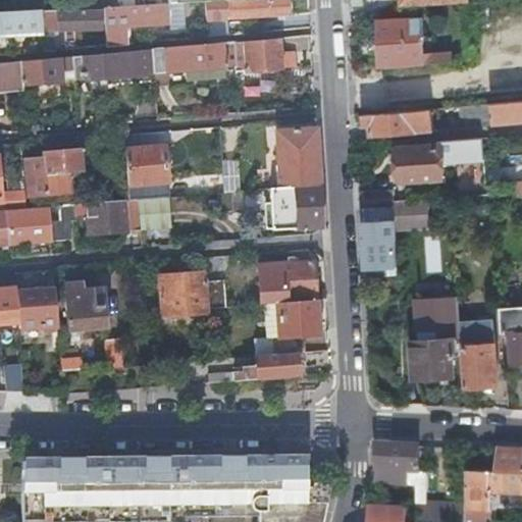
[(254,0),(247,0),(203,2),(204,37),(214,36),(213,18),(224,17),(288,13),(286,0),(254,0)]
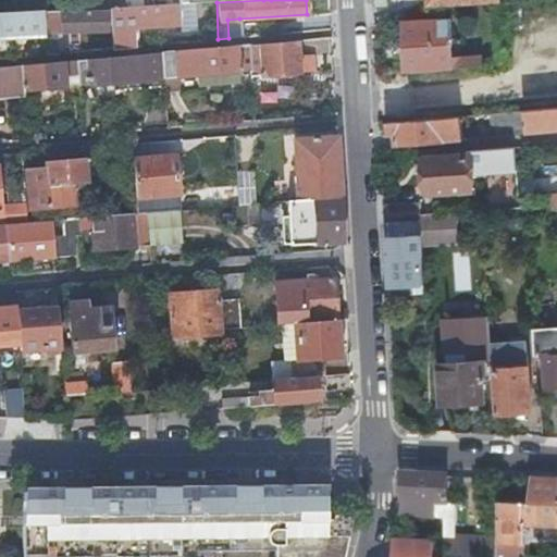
[(176,3),(111,7),(112,49),(135,47),(134,25),(136,25),(177,22),(176,3)]
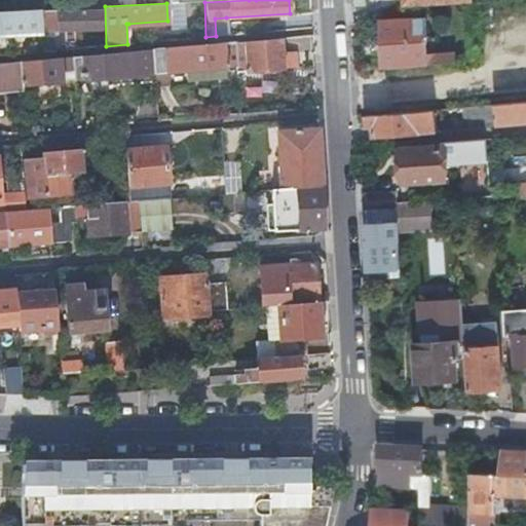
[(38,13),(38,10),(0,12),(0,36),(39,34),(38,13)]
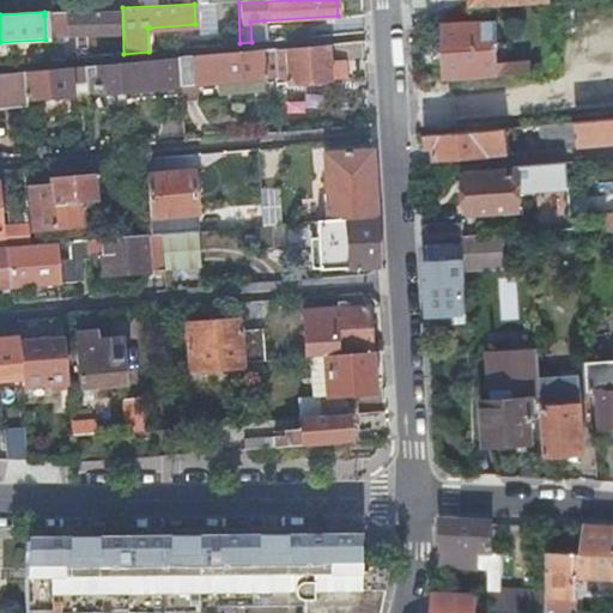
[(116,13),(44,16),(46,40),(46,61),(60,60),(59,36),(117,35),(116,13)]
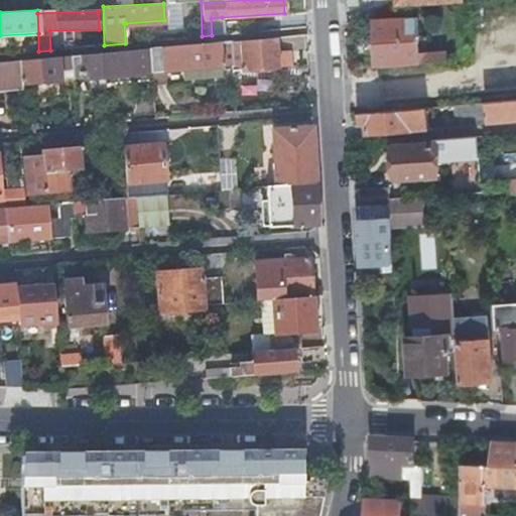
[(373,42),(374,63),(445,58),(444,49),(424,50),(423,35),(417,35),(416,14),(371,17),(373,42)]
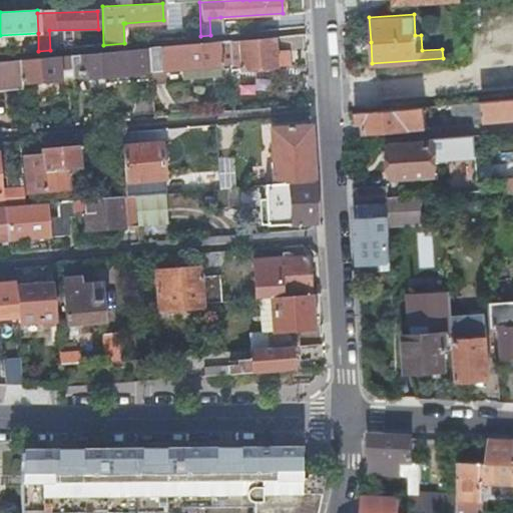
[(210,35),(221,34),(220,17),(209,18),(210,35)]
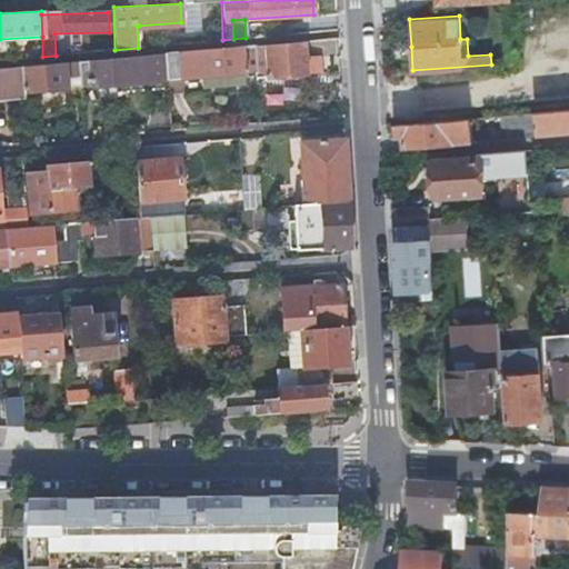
[(319,72),(317,39),(252,46),(253,72),(255,79),(319,72)]
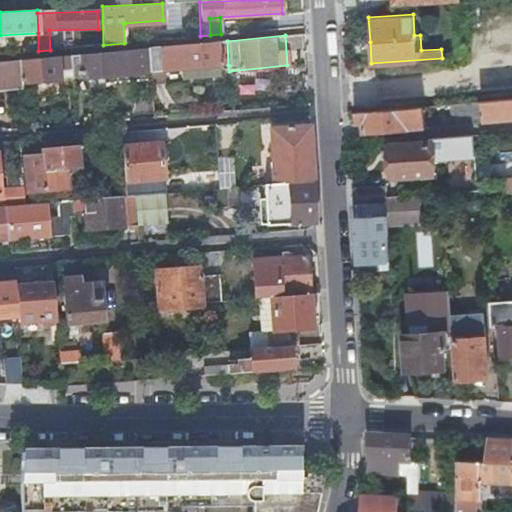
[(228,65),(227,41),(147,48),(149,79),(164,77),(164,70),(180,69),(219,65),(228,65)]
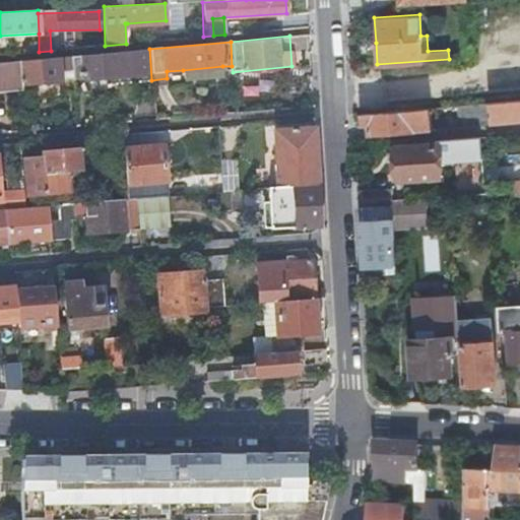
[(147,73),(145,50),(70,57),(71,71),(72,79),(147,73)]
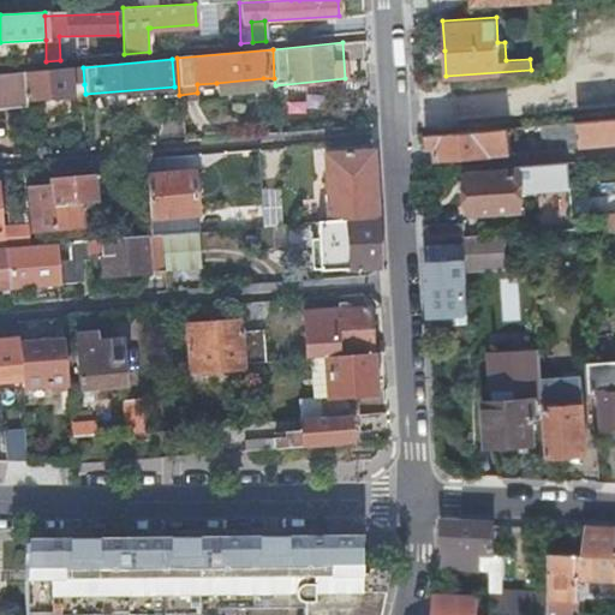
[(84,84),(83,67),(0,75),(0,111),(25,108),(24,101),(25,101),(71,97),(70,85),(84,84)]
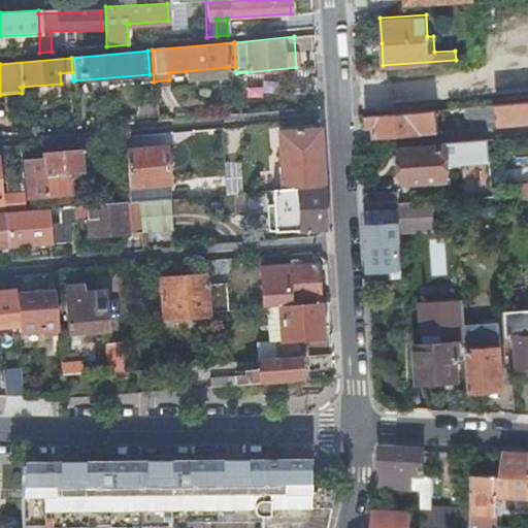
[(227,77),(226,67),(186,71),(187,80),(227,77)]
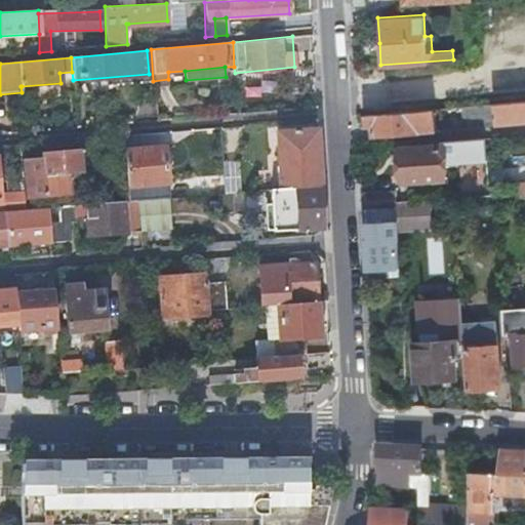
[(524,98),(461,105),(462,115),(470,125),(524,119),(524,98)]
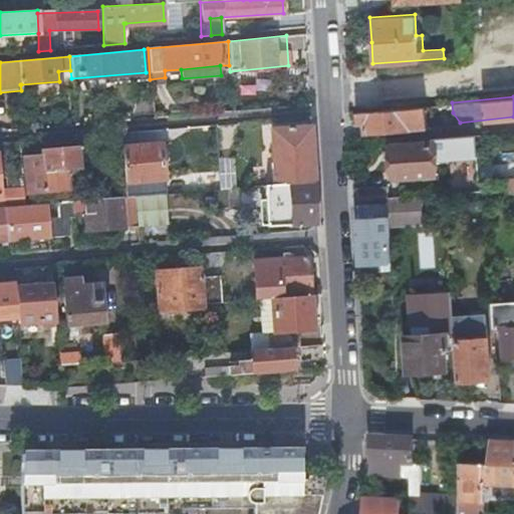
[(425,104),(354,110),(355,122),(363,121),(363,131),(427,125),(425,104)]
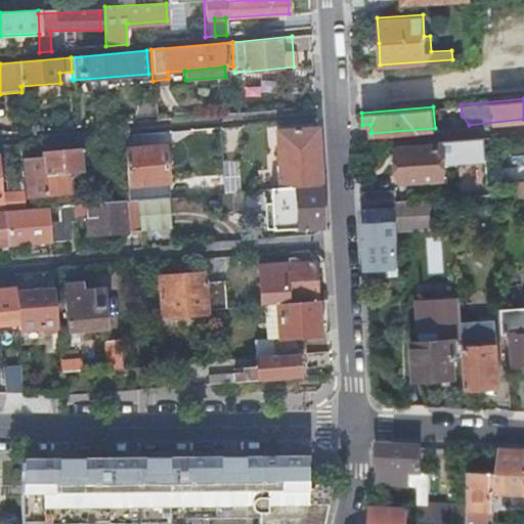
[(319,186),(316,129),(275,131),(278,189),(282,189),(319,186)]
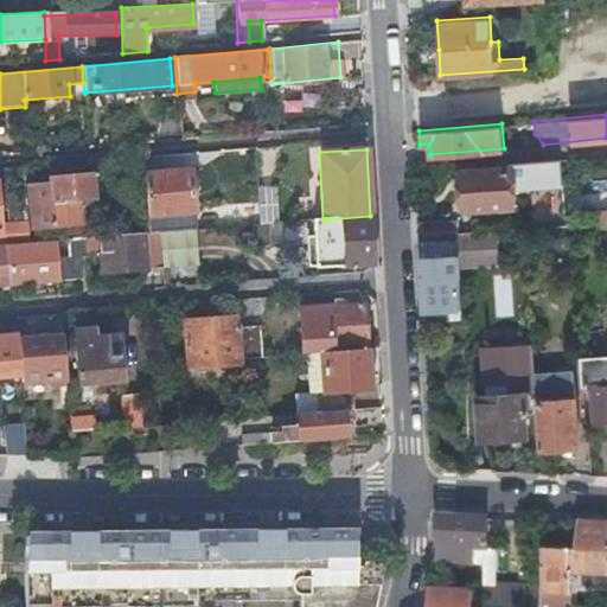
[(524,160),(510,161),(510,166),(462,170),(465,208),(512,204),(511,183),(525,183),(524,160)]
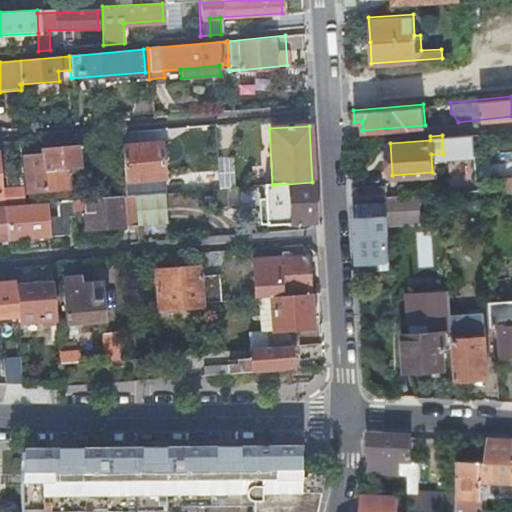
[(160,144),(120,147),(124,196),(134,196),(164,193),(160,144)]
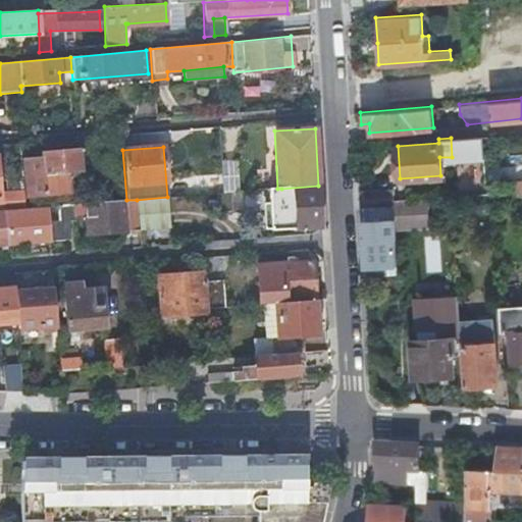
[(23,159),(27,196),(67,193),(66,173),(82,172),(80,149),(41,152),(41,157),(23,159)]
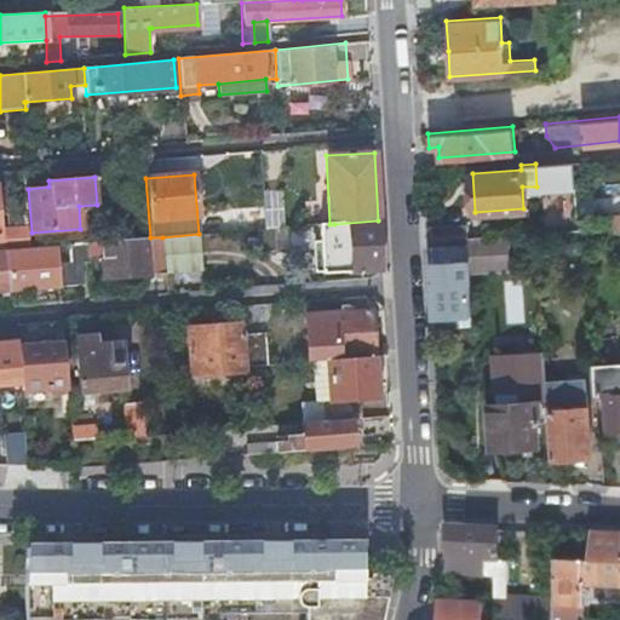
[(619,211),(608,212),(608,229),(619,229),(619,211)]
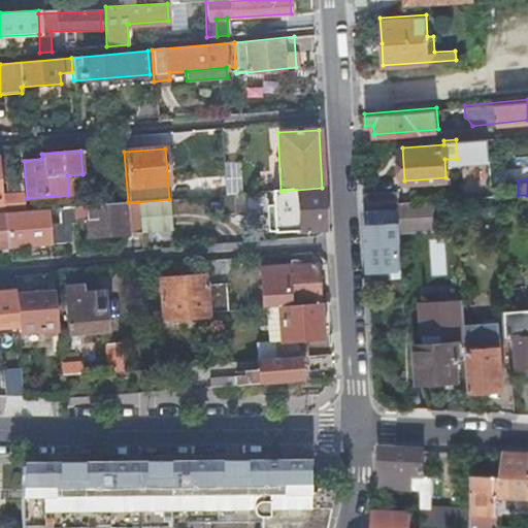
[(234,187),(225,187),(226,195),(234,194),(234,187)]
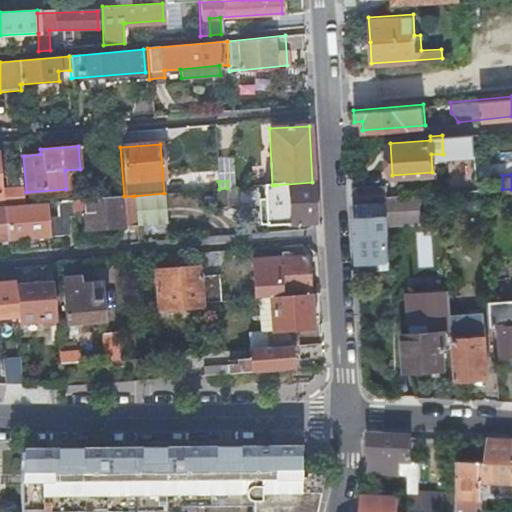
[(314,222),(312,182),(276,185),(272,185),(264,186),(267,226),(314,222)]
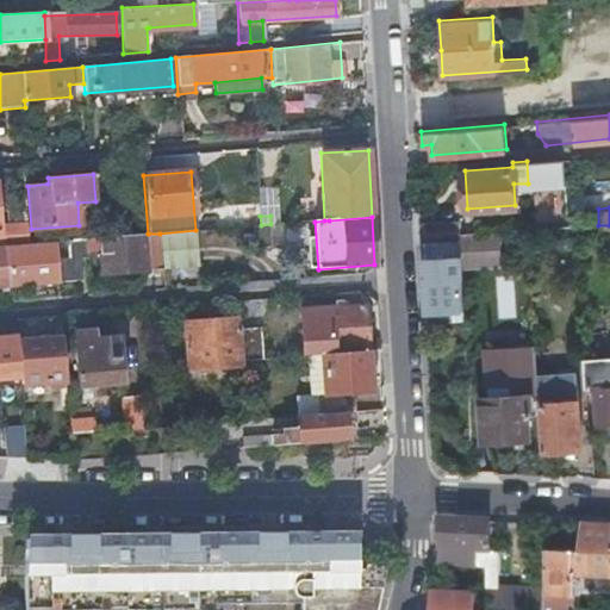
[(419,221),(425,310),(458,307),(459,317),(464,317),(461,266),(460,255),(459,232),(458,218),(419,221)]
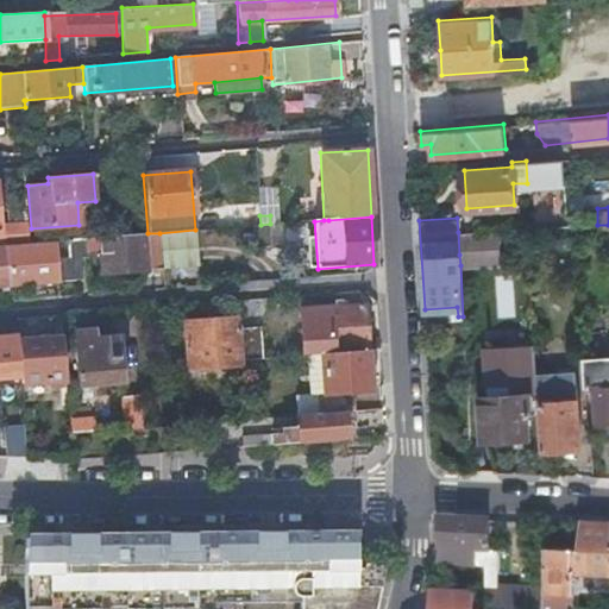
[(270,224),(261,225),(253,226),(255,248),(271,246),(270,231),(281,230),(281,224),(270,224)]
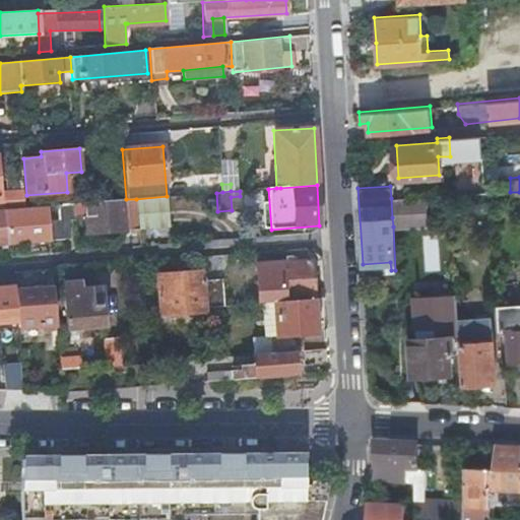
[(0,201),(24,200),(23,192),(0,193),(0,201)]
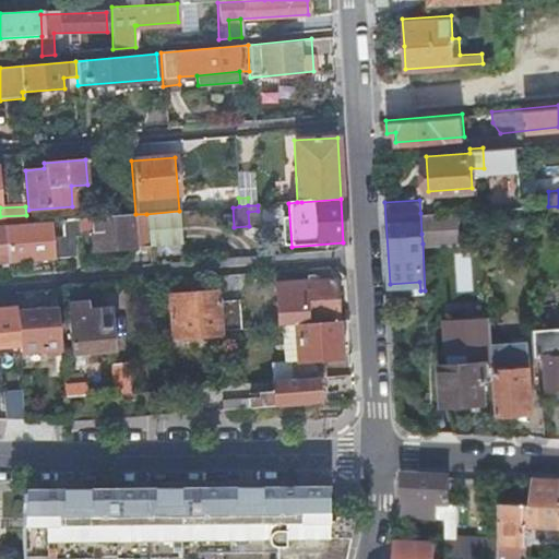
[(421,234),(423,244),(459,241),(456,210),(420,213),(421,234)]
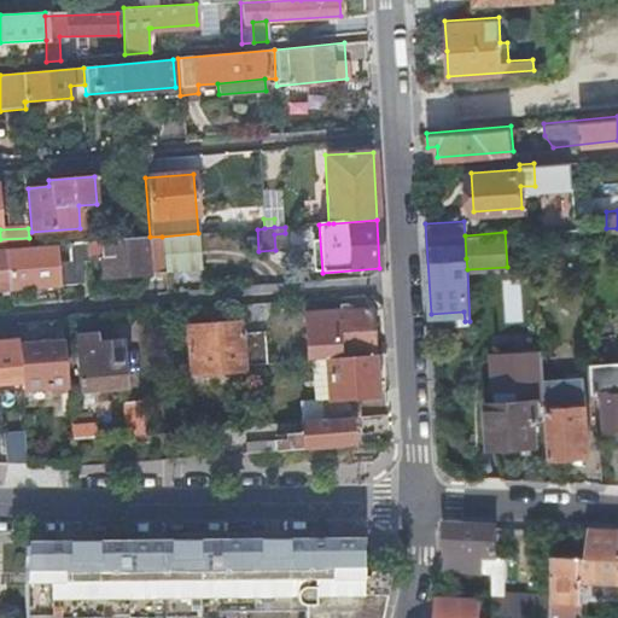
[(162,237),(150,237),(85,242),(86,256),(104,256),(105,277),(164,273),(168,272),(180,272),(180,268),(200,267),(198,233),(162,237)]
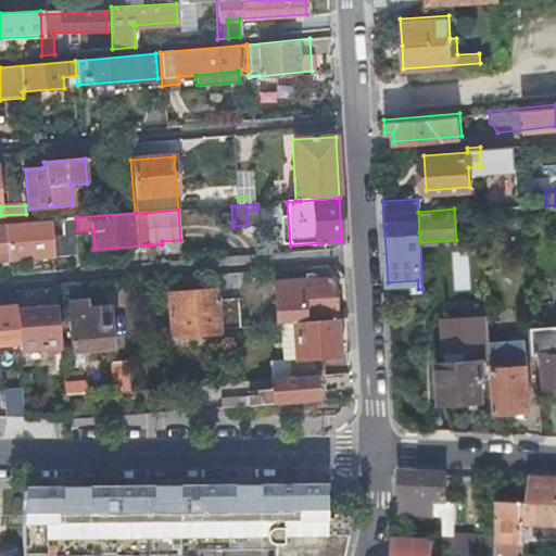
[(256,210),(247,211),(248,225),(258,224),(256,210)]
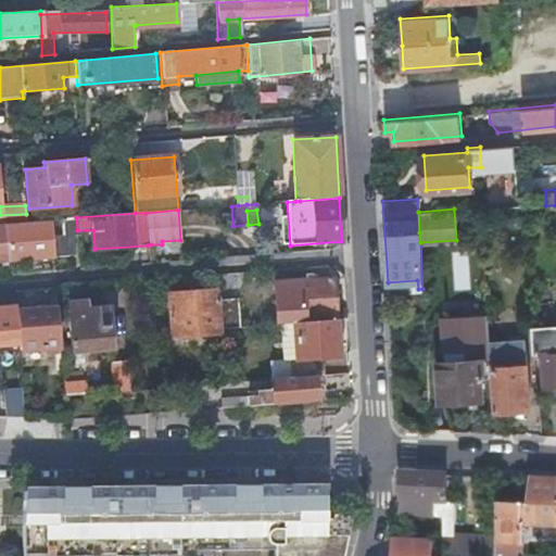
[(76,217),(50,219),(50,222),(51,256),(74,255),(73,237),(73,235),(78,234),(77,230),(76,217)]
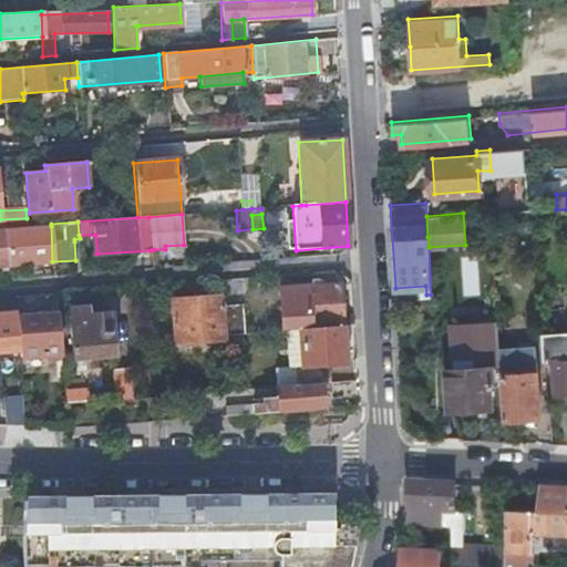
[(51,226),(6,230),(7,266),(52,261),(51,226)]
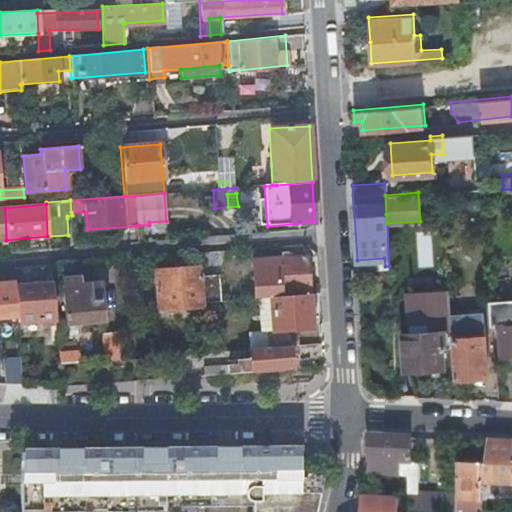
[(277,277),(265,278),(266,294),(308,291),(307,257),(276,258),(277,277)]
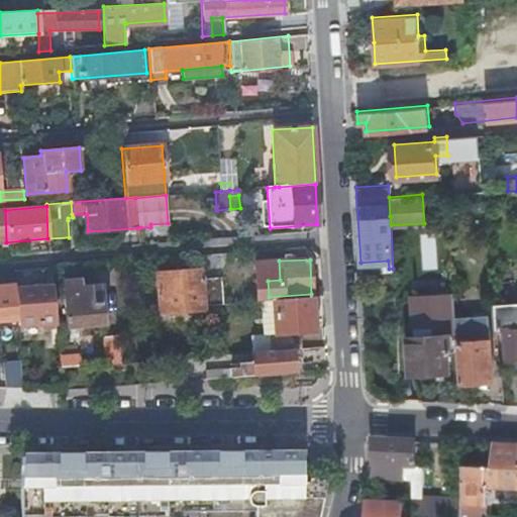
[(360,271),(389,269),(388,261),(360,263),(360,271)]
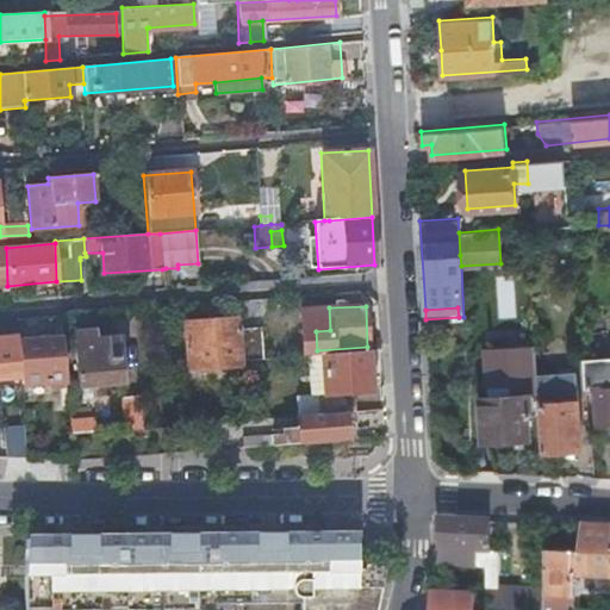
[(188,369),(242,363),(242,361),(240,329),(238,319),(186,324),(188,369)]
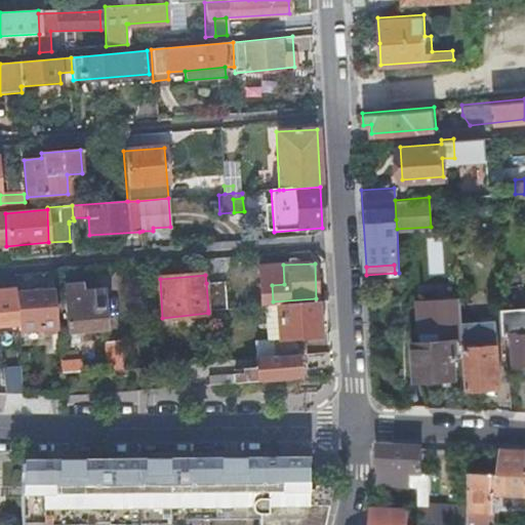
[(206,283),(208,311),(225,309),(223,282),(206,283)]
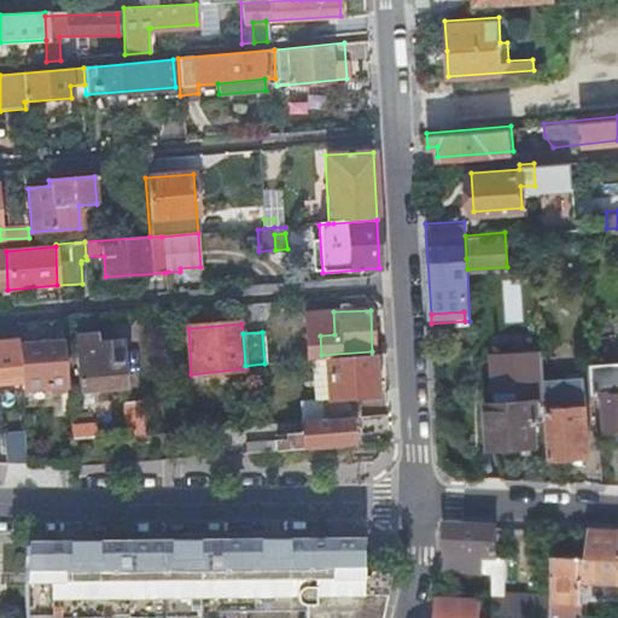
[(79,390),(124,386),(121,342),(95,343),(94,334),(75,337),(79,390)]
